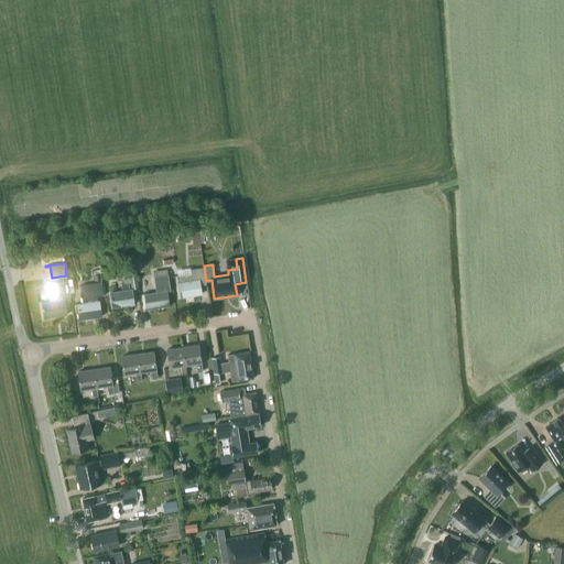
[(204,268),(191,269),(191,273),(177,275),(179,281),(177,281),(180,296),(202,293),(199,282),(206,281),(204,268)]
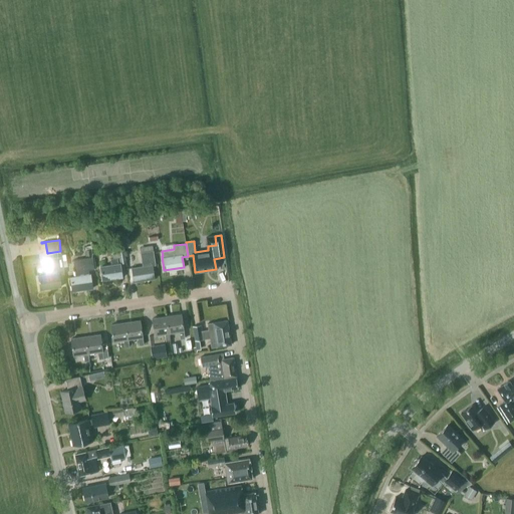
[(117,257),(118,263),(120,263),(125,262),(124,250),(111,252),(112,258),(117,257)]
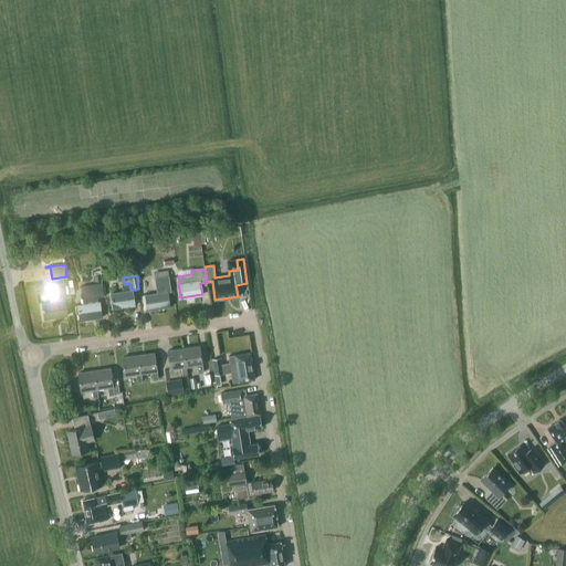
[(171,291),(170,286),(169,275),(155,278),(157,293),(145,295),(147,310),(170,306),(168,292),(171,291)]
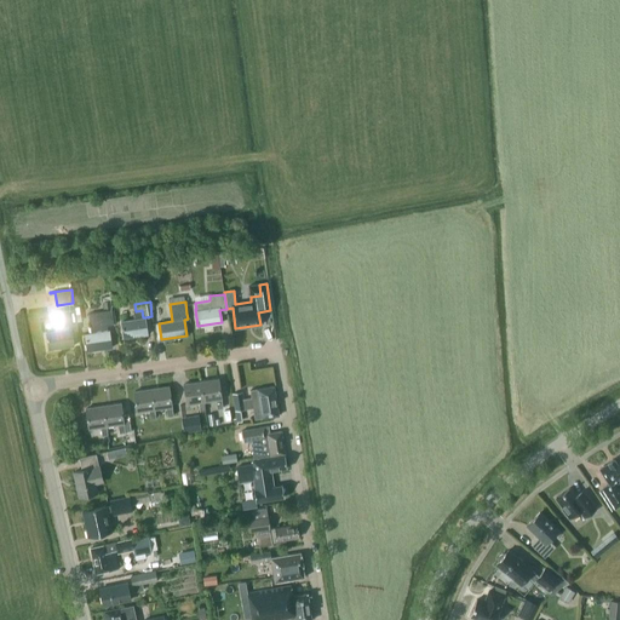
[(49,350),(74,345),(72,331),(78,331),(74,310),(53,313),(56,332),(46,333),(49,350)]
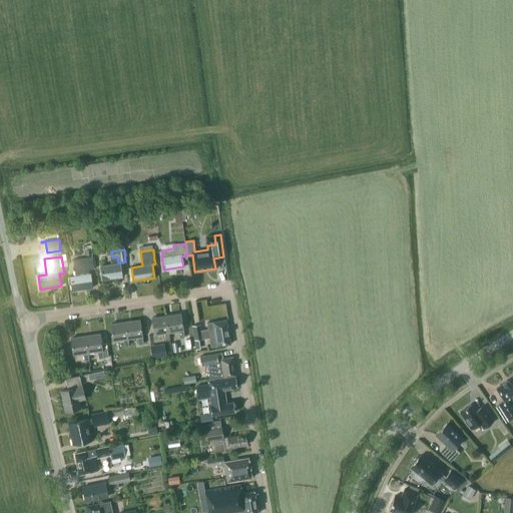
[(88,270),(94,269),(92,257),(73,260),(75,276),(70,277),(72,291),(92,288),(90,274),(89,274),(88,270)]
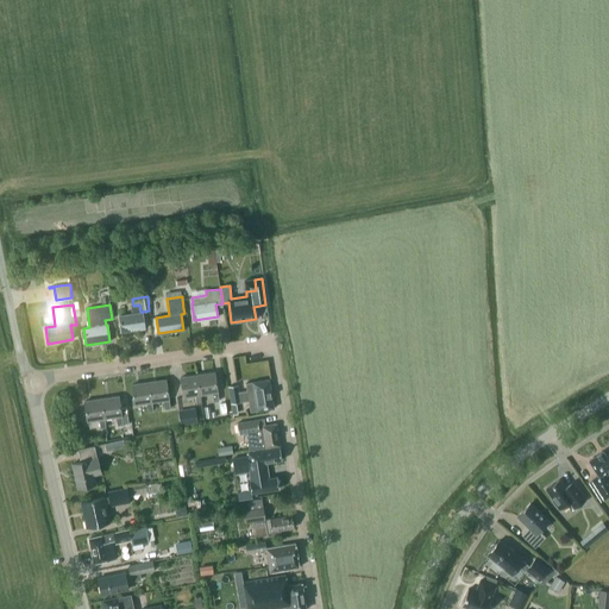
[(118,315),(120,332),(145,328),(143,312),(140,312),(138,313),(137,306),(130,306),(131,314),(118,315)]
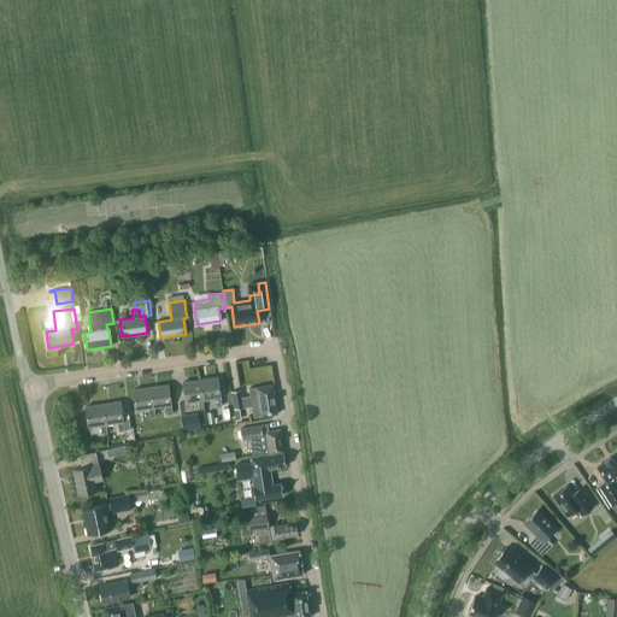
[(217,377),(200,380),(204,400),(215,398),(216,406),(222,406),(217,377)]
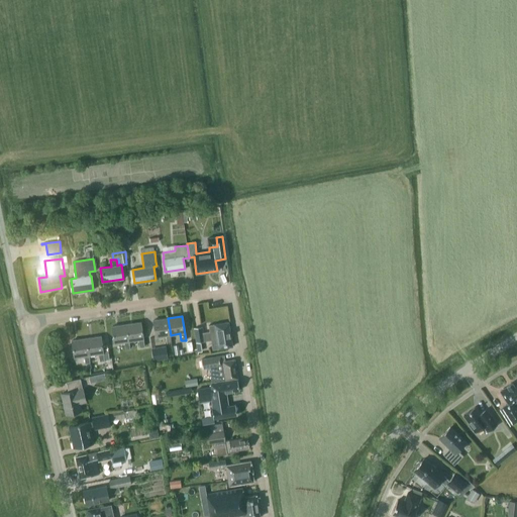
[(171,335),(168,318),(152,320),(156,337),(166,335),(167,342),(172,342),(171,335)]
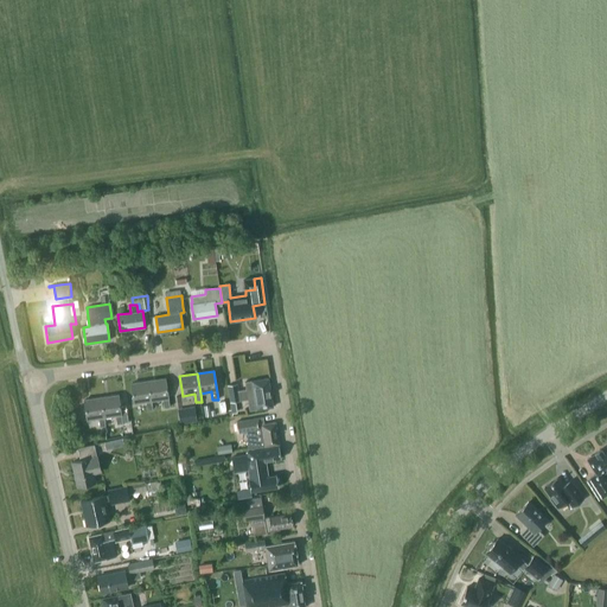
[(165,378),(148,381),(152,401),(163,398),(164,407),(170,407),(165,378)]
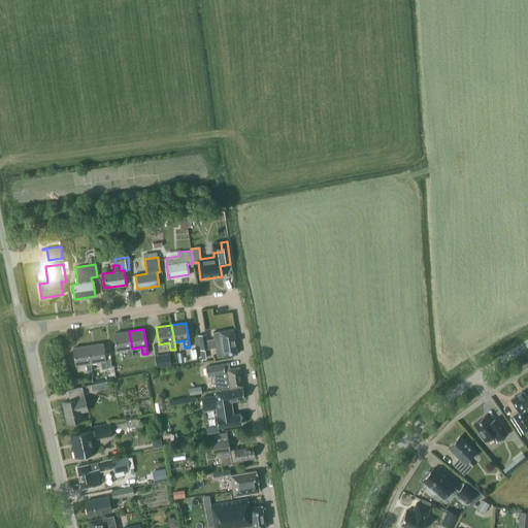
[(233,329),(217,331),(212,332),(213,338),(207,339),(206,333),(198,335),(201,356),(198,357),(199,361),(202,361),(202,359),(206,359),(204,349),(216,348),(217,357),(237,354),(233,329)]
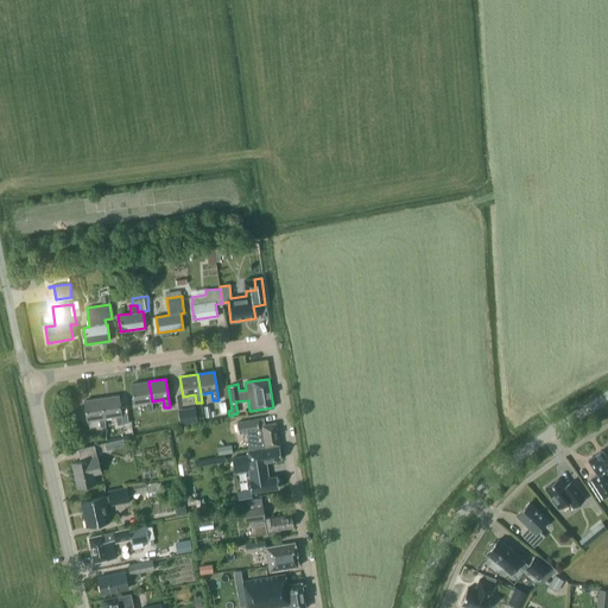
[(153,410),(152,401),(149,381),(131,384),(134,404),(146,401),(147,411),(153,410)]
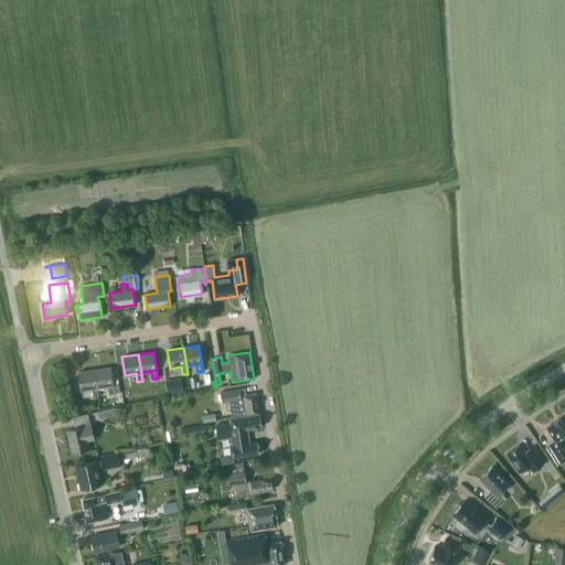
[(110,368),(94,370),(97,388),(108,386),(109,394),(114,394),(112,379),(110,368)]
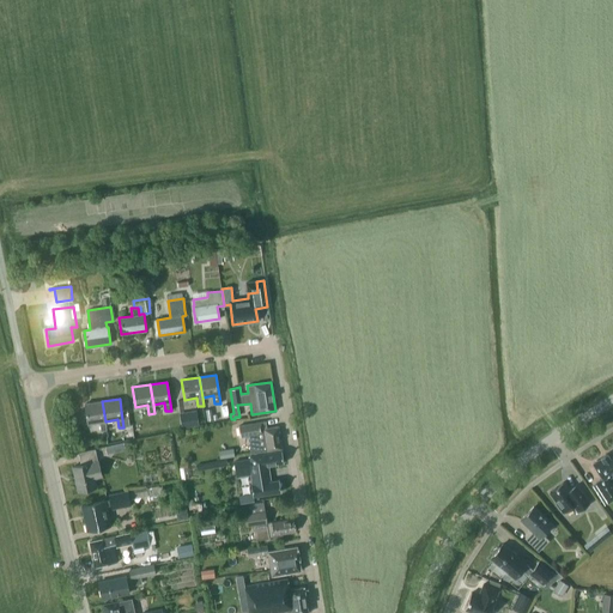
[(105,422),(102,401),(85,404),(87,424),(99,422),(101,430),(107,430),(105,422)]
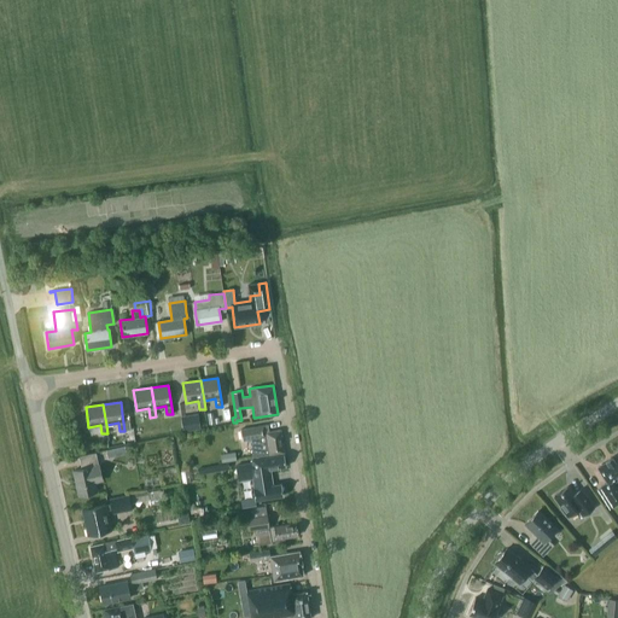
[(181,415),(184,431),(200,429),(198,413),(181,415)]
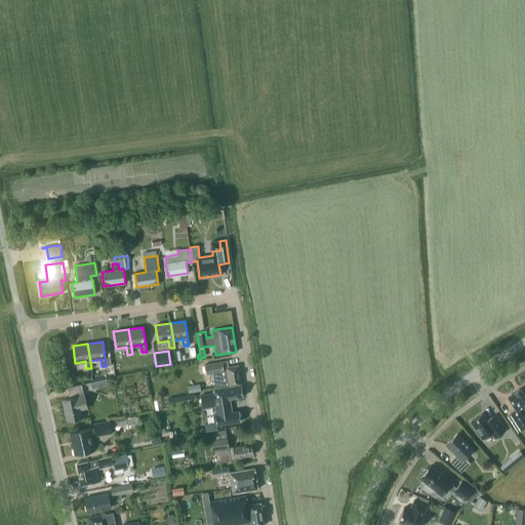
[(214,389),(241,384),(238,365),(228,367),(227,361),(204,364),(206,374),(212,373),(214,389)]
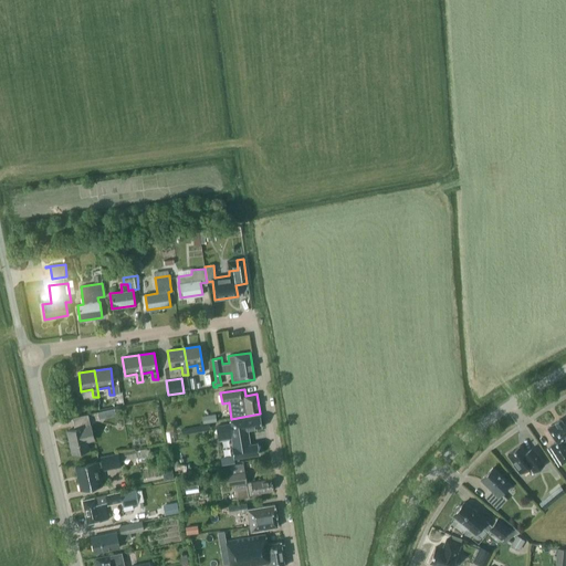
[(86,441),(94,439),(87,413),(72,417),(74,429),(67,430),(72,453),(88,450),(86,441)]
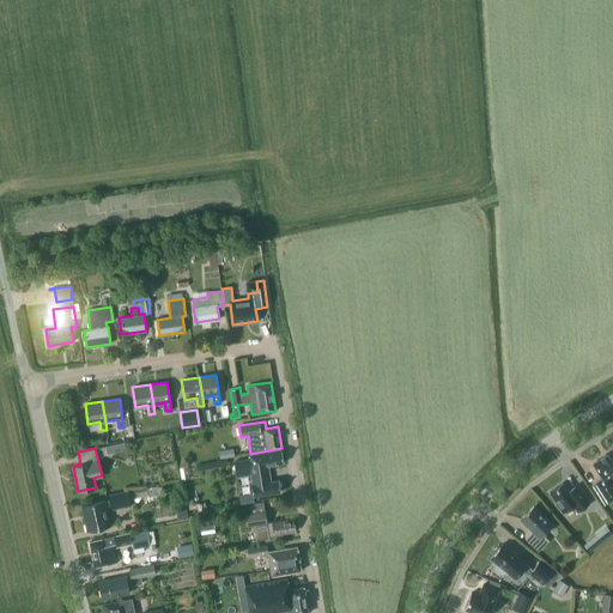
[(252,459),(235,461),(237,477),(250,474),(253,484),(250,485),(253,496),(281,492),(279,480),(271,481),(268,465),(284,462),(281,450),(250,455),(252,459)]
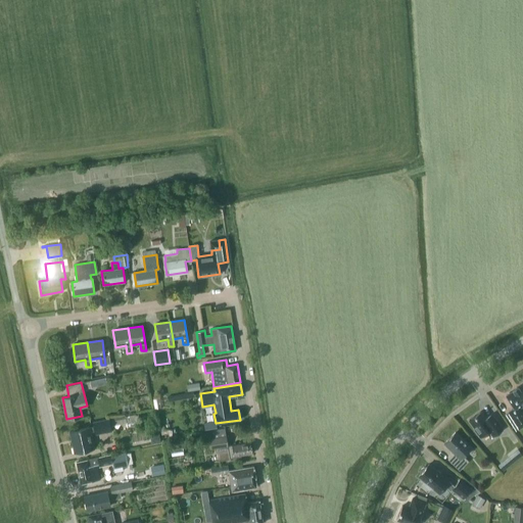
[(514,409),(508,412),(519,429),(522,425),(522,413),(519,408),(522,405),(522,384),(518,387),(518,386),(513,389),(513,390),(506,395),(514,409)]
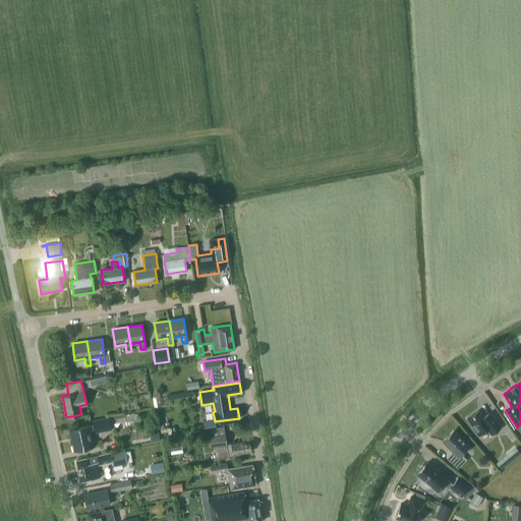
[(479,409),(467,418),(473,426),(472,427),(478,436),(486,428),(490,435),(501,426),(489,411),(483,415),(479,409)]
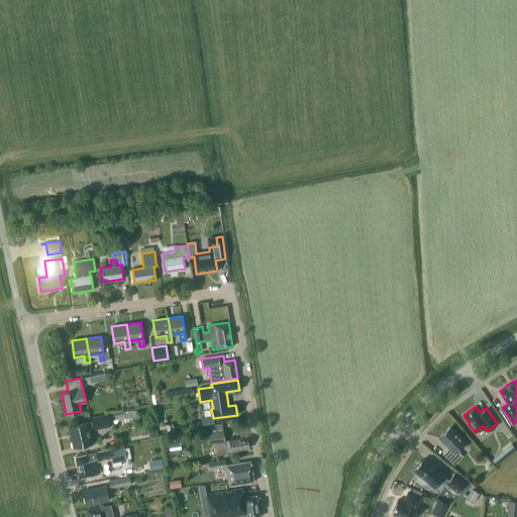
[(88,422),(69,426),(74,447),(93,443),(90,428),(94,427),(94,429),(110,426),(107,414),(92,417),(93,421),(89,422),(88,422)]
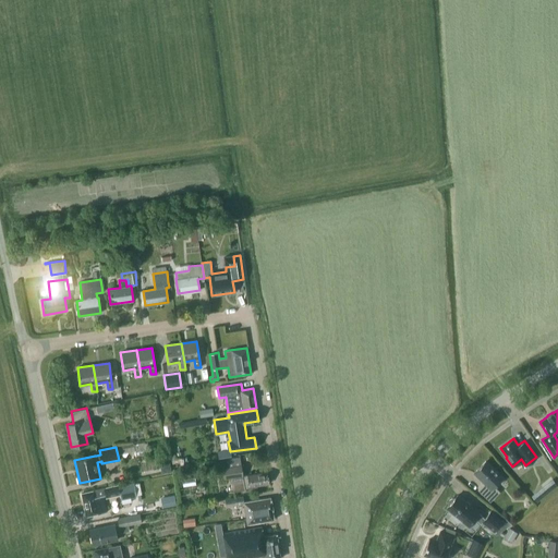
[(486,485),(480,492),(489,501),(499,492),(494,486),(502,477),(486,460),(473,473),(486,485)]
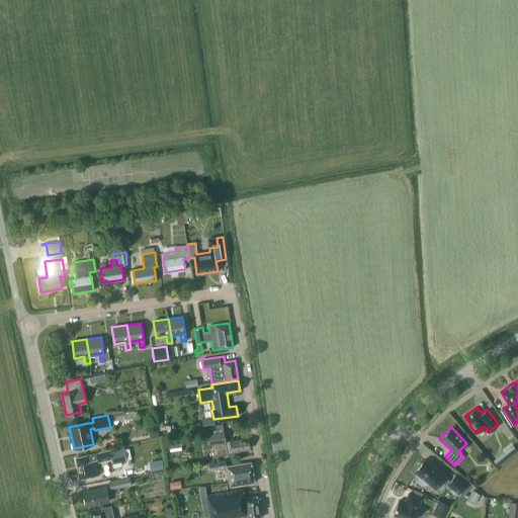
[(226,443),(224,431),(206,434),(207,444),(214,443),(217,456),(228,454),(228,453),(232,452),(232,453),(239,452),(238,450),(249,449),(247,438),(230,441),(230,442),(226,443)]
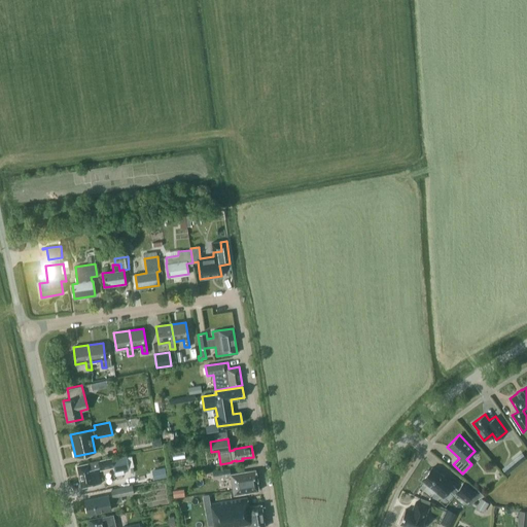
[(111,458),(114,472),(129,469),(127,455),(111,458)]
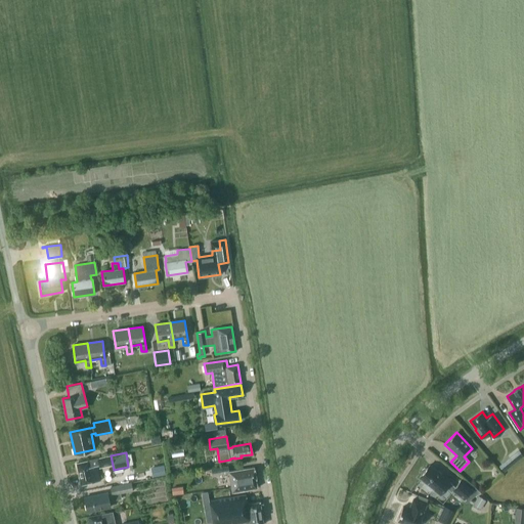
[(100,480),(96,466),(99,465),(99,466),(110,463),(108,455),(77,463),(81,484),(100,480)]
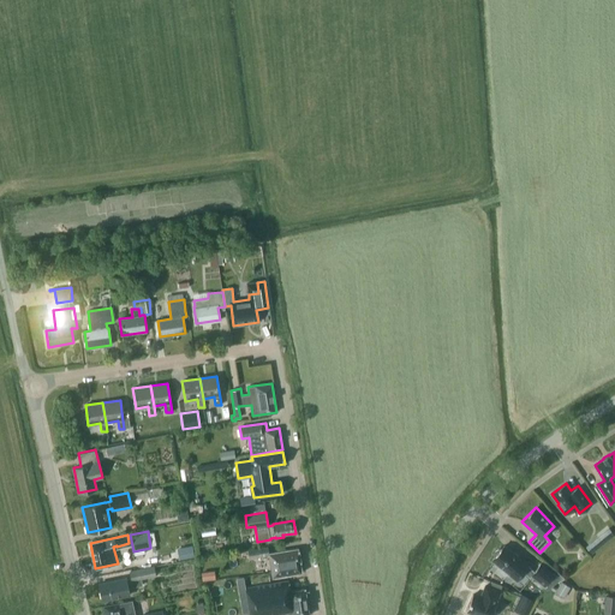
[(585,547),(591,554),(604,543),(598,536),(585,547)]
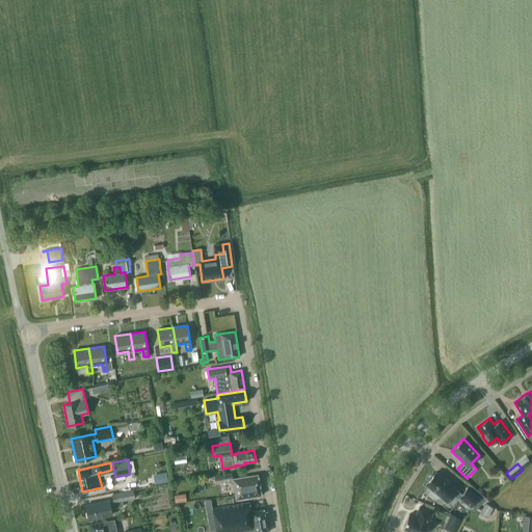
[(166,472),(157,474),(158,482),(168,480),(166,472)]
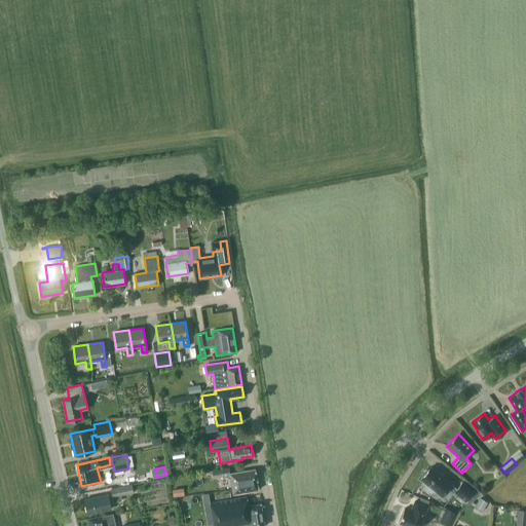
[(434,491),(434,490),(441,496),(447,489),(453,493),(454,492),(465,500),(473,491),(462,482),(456,488),(451,484),(451,483),(430,466),(428,470),(425,470),(423,471),(422,474),(423,476),(420,479),(427,485),(427,486),(427,488),(430,491),(434,491)]
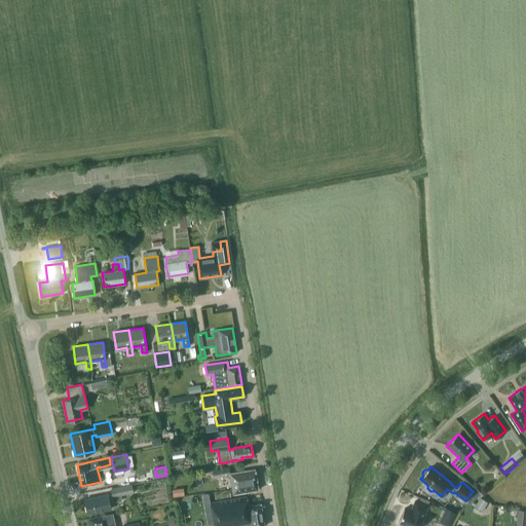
[(255,468),(230,474),(229,467),(212,471),(213,478),(229,475),(232,493),(258,489),(255,468)]
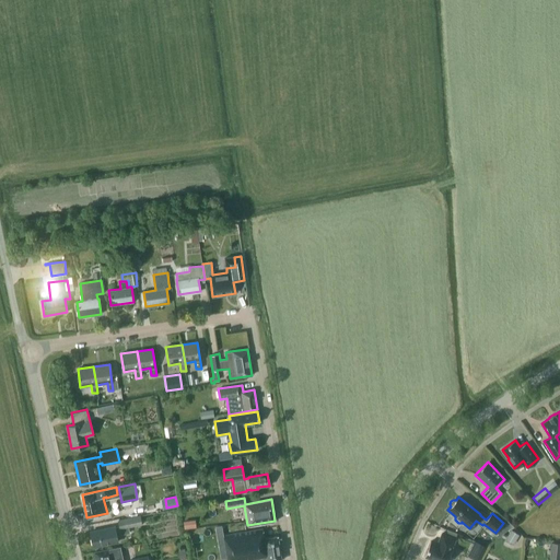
[(130,533),(129,526),(141,524),(140,515),(118,520),(119,525),(90,532),(93,546),(118,541),(116,535),(130,533)]
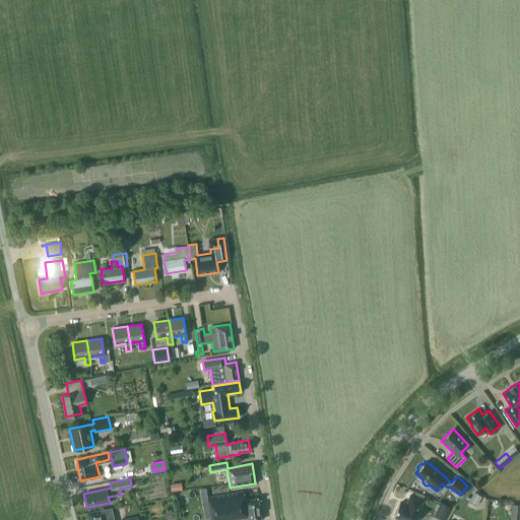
[(248,519),(260,519),(261,519),(258,498),(246,500),(244,491),(207,497),(210,519),(242,519),(248,519)]
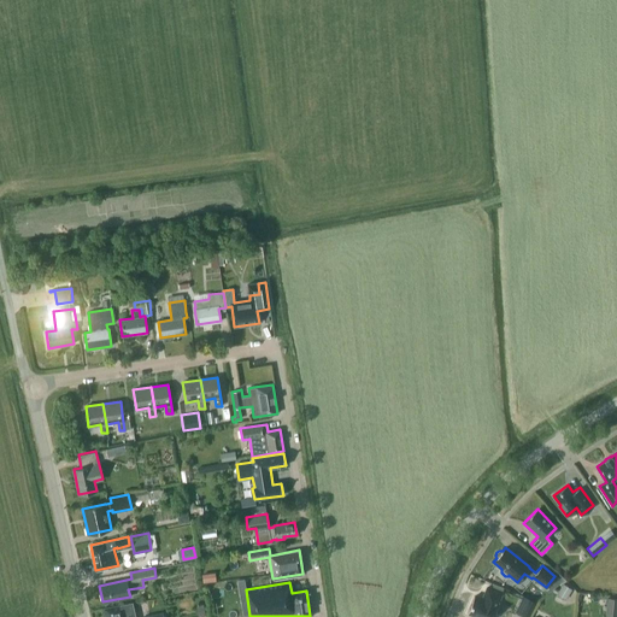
[(559,591),(566,595),(571,588),(563,583),(559,591)]
